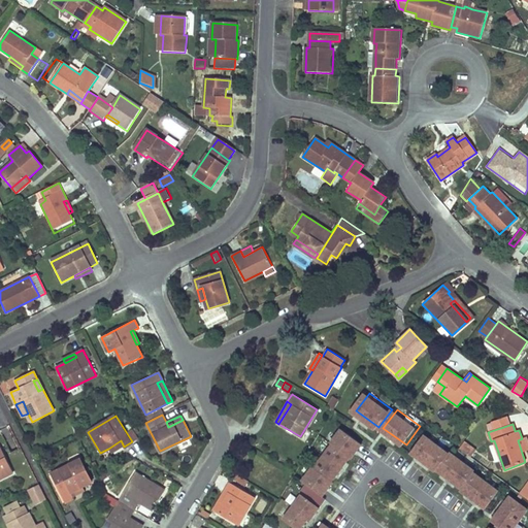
[(368,438),(351,426),(337,443),(355,456),(368,438)]
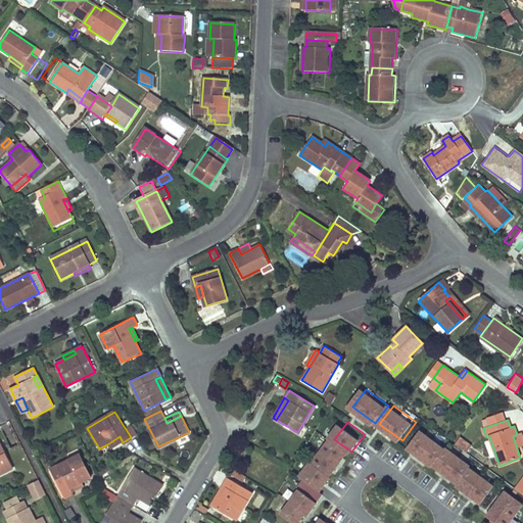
[(448,445),(426,430),(412,447),(435,464),(448,445)]
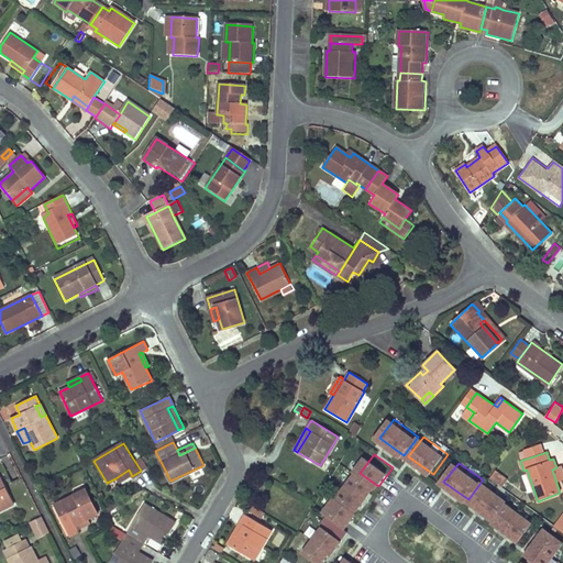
[(131,474),(129,470),(116,478),(119,482),(131,474)]
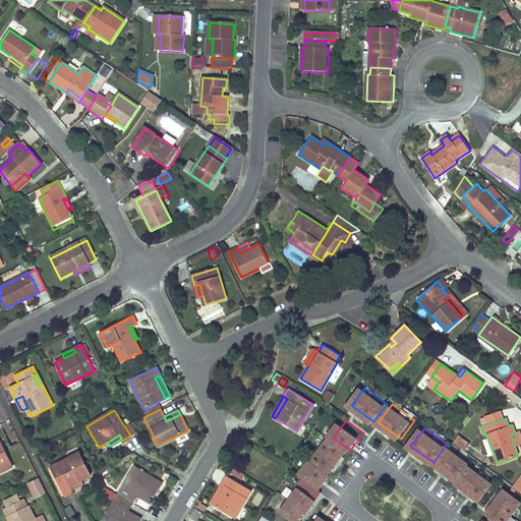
[(459,435),(454,443),(461,448),(467,441),(459,435)]
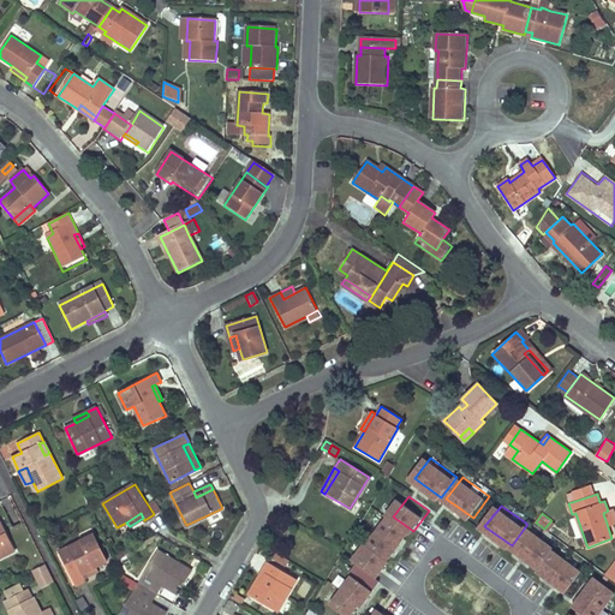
[(0,519),(0,557),(16,550),(0,519)]
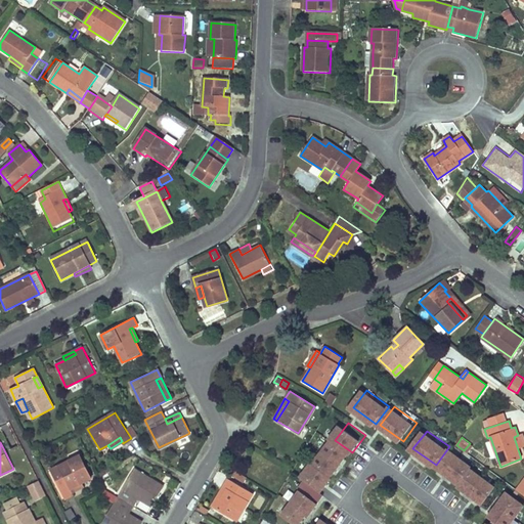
[(351,454),(335,442),(321,460),(339,472),(351,454)]
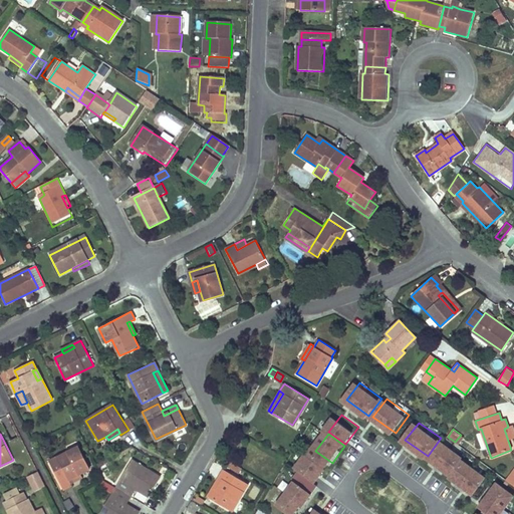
[(461,435),(455,442),(459,445),(464,437),(461,435)]
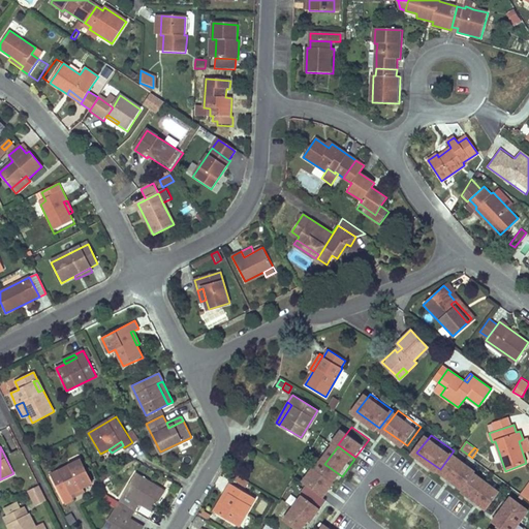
[(478,467),(456,452),(441,469),(464,486),(478,467)]
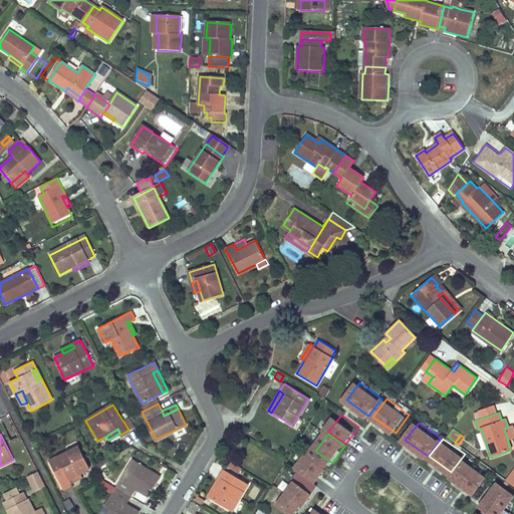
[(77,447),(49,461),(63,488),(71,484),(70,483),(68,479),(79,473),(88,468),(77,447)]
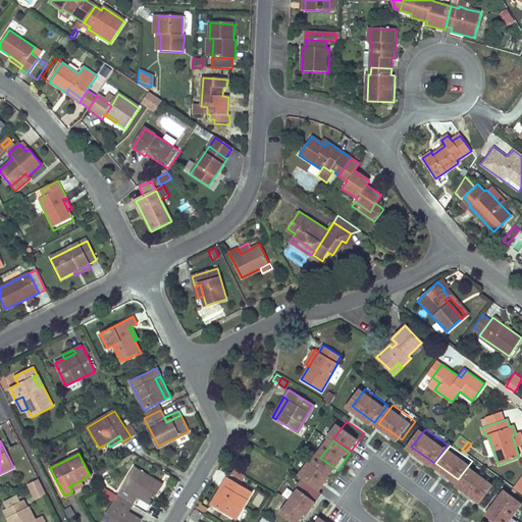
[(333,469),(316,458),(304,475),(320,487),(333,469)]
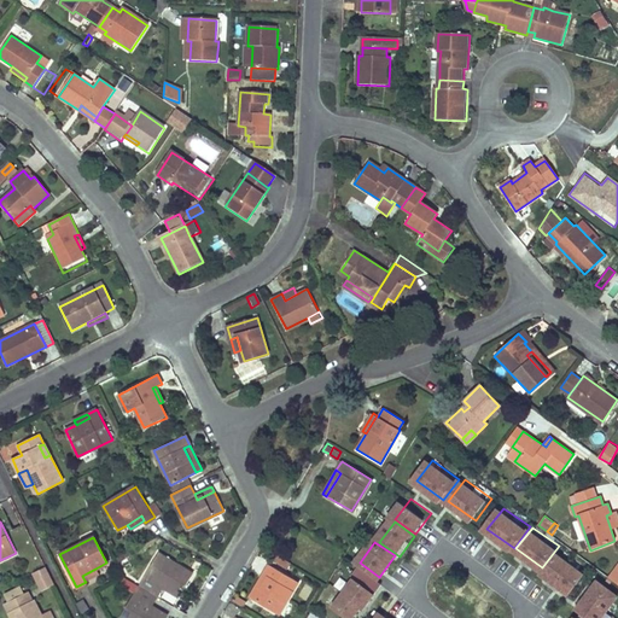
[(193,573),(158,553),(138,586),(157,596),(163,588),(165,583),(181,593),(193,573)]
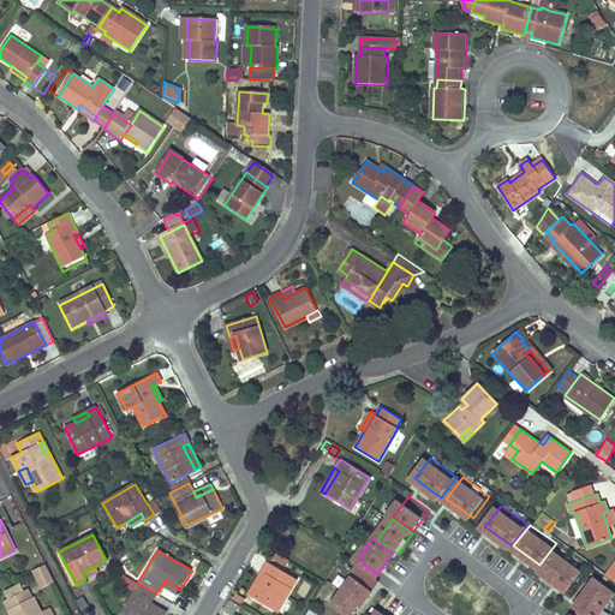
[(571,560),(556,550),(541,571),(555,580),(571,560)]
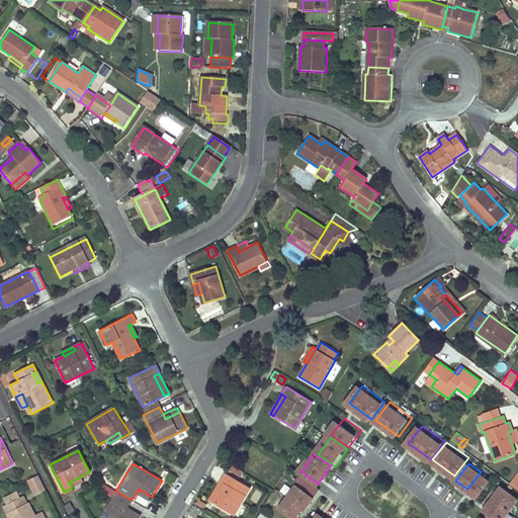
[(238,467),(232,464),(227,473),(233,477),(235,473),(238,467)]
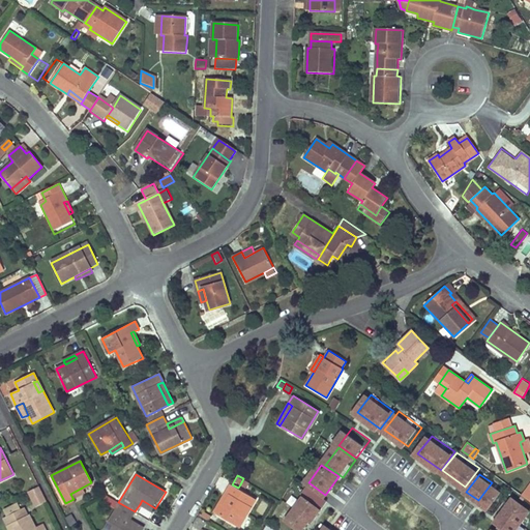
[(248,482),(243,478),(240,484),(245,488),(248,482)]
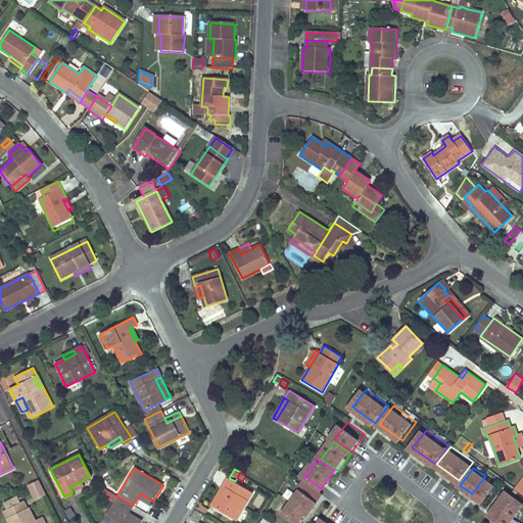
[(229,478),(227,477),(222,485),(226,487),(215,507),(236,520),(252,491),(235,481),(229,478)]
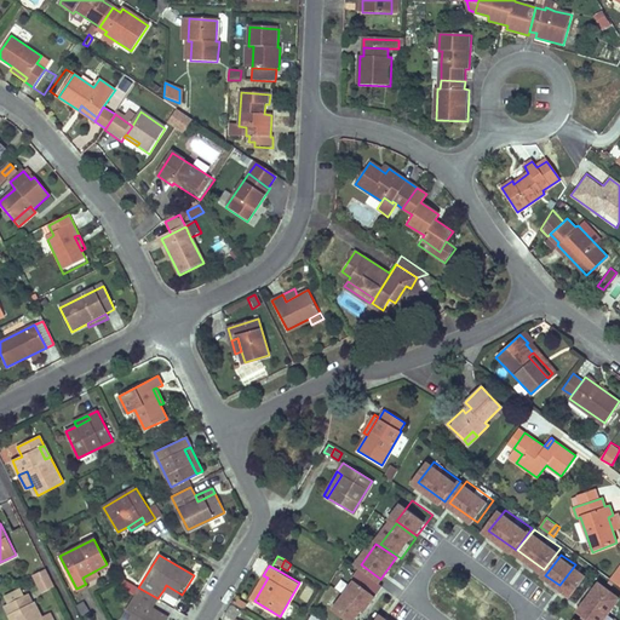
[(593,575),(579,566),(563,587),(578,596),(593,575)]
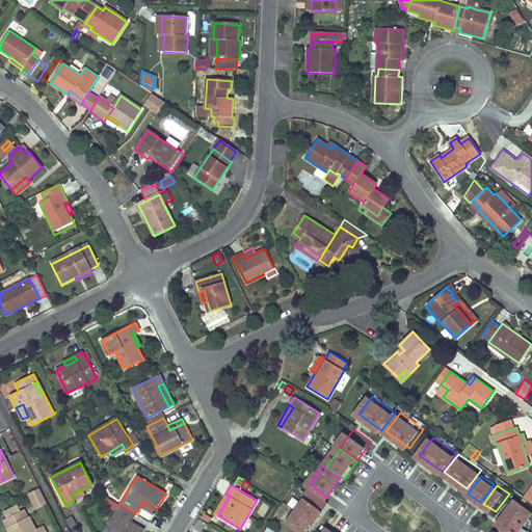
[(28,491),(35,506),(46,501),(38,486),(28,491)]
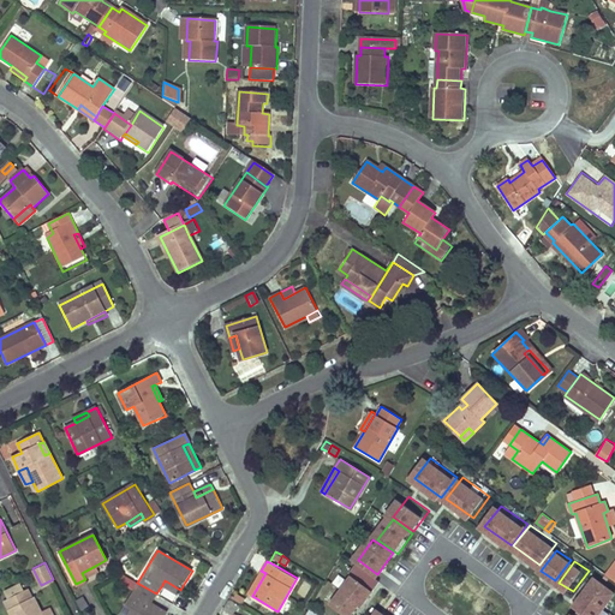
[(97,571),(95,566),(82,573),(84,578),(97,571)]
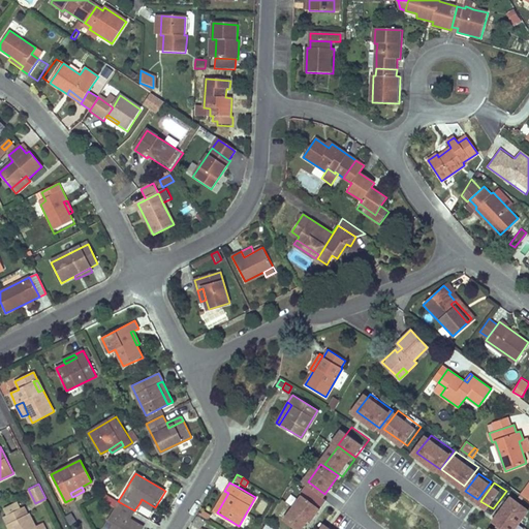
[(228,493),(224,491),(213,510),(217,512),(228,493)]
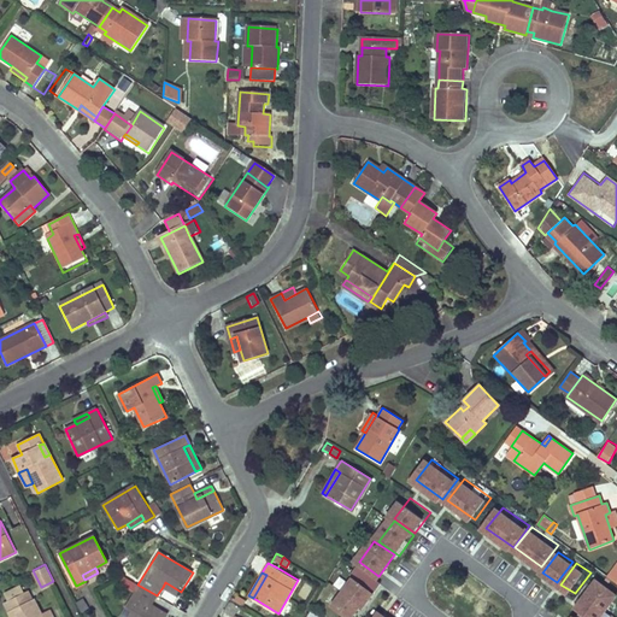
[(381,587),(362,574),(346,594),(366,609),(381,587)]
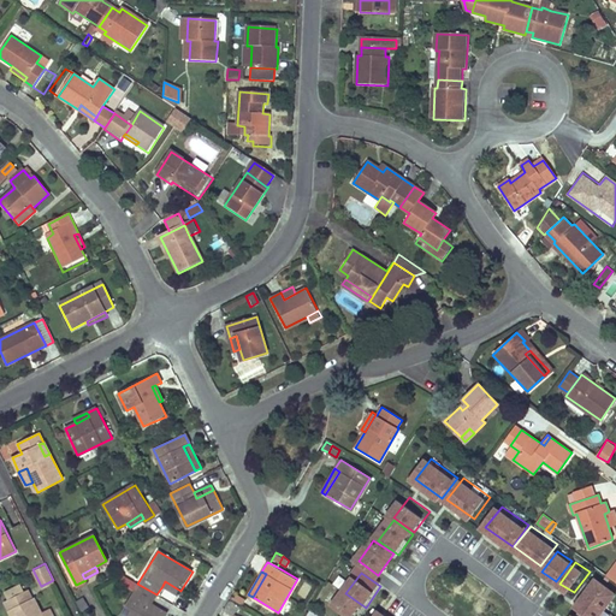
[(130,580),(124,576),(120,582),(128,586),(130,580)]
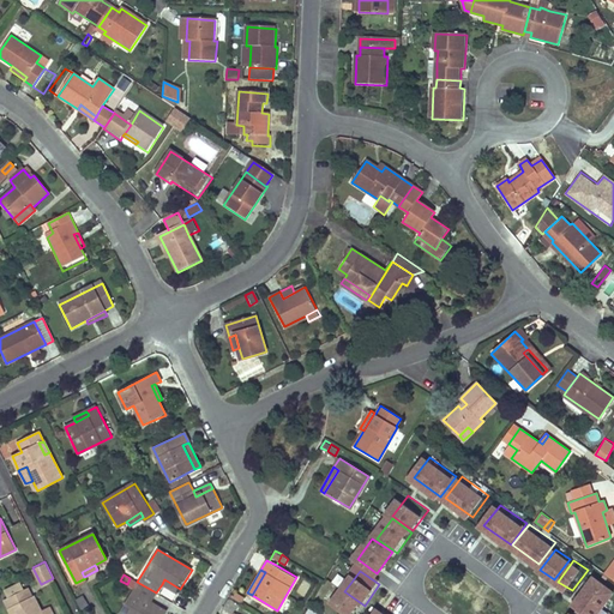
[(611,613),(613,609),(613,585),(600,577),(579,605),(593,613),(611,613)]
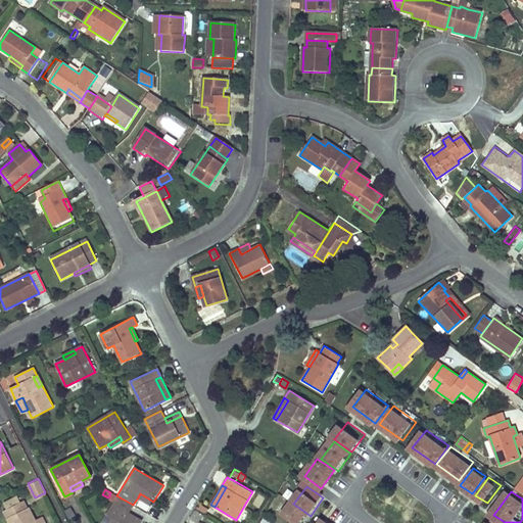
[(116,495),(110,492),(108,497),(114,501),(116,495)]
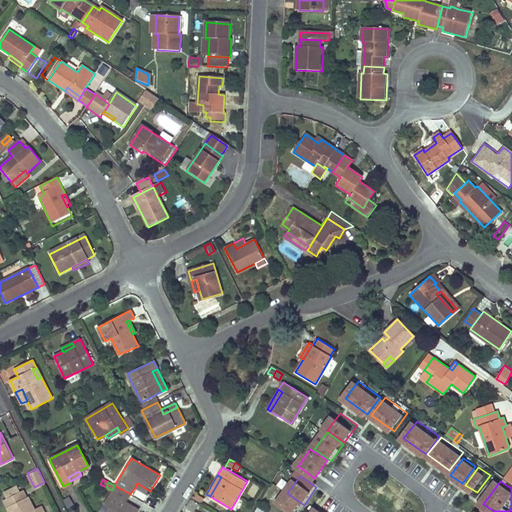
[(150,491),(137,483),(135,487),(148,494),(150,491)]
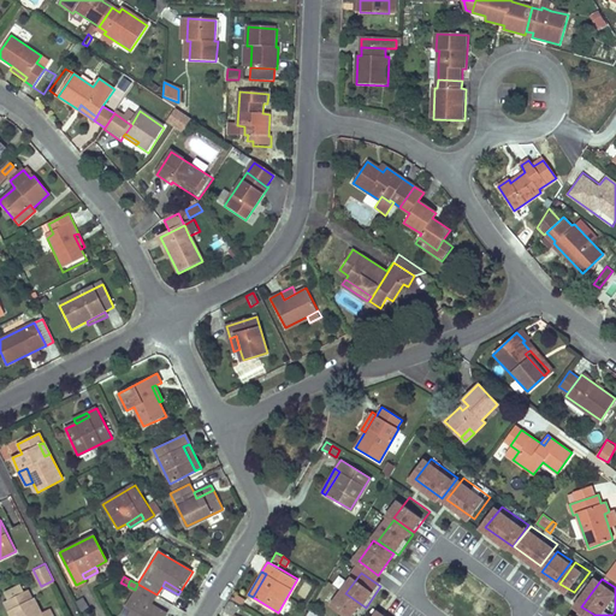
[(135,590),(119,615),(118,615),(164,615),(166,612),(152,603),(157,594),(137,584),(135,590)]
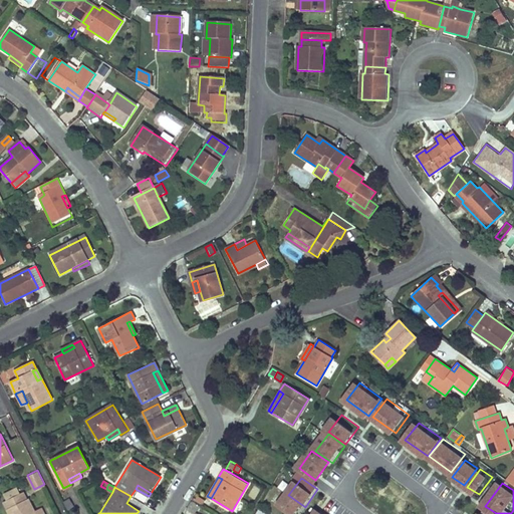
[(4,495),(7,500),(20,494),(17,489),(4,495)]
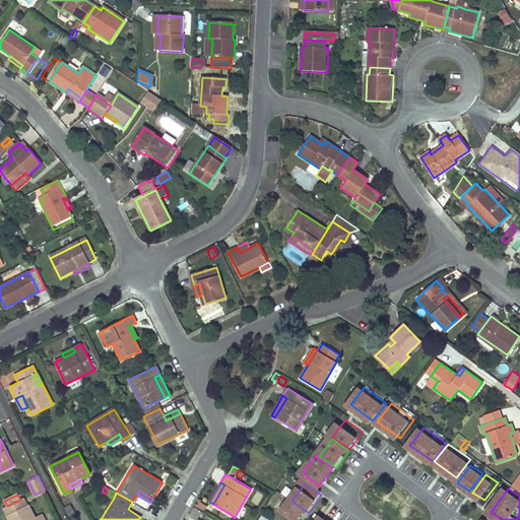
[(3,508),(9,519),(36,519),(35,517),(28,504),(26,505),(23,498),(20,500),(7,506),(3,508)]
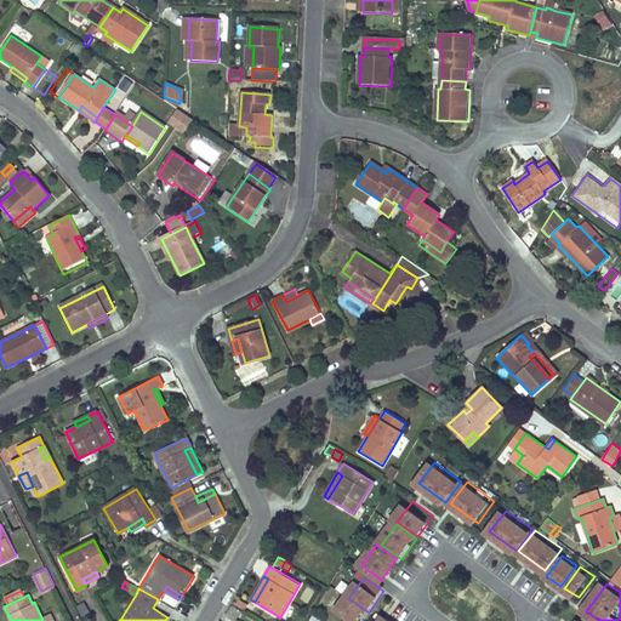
[(233,604),(244,610),(246,605),(237,599),(233,604)]
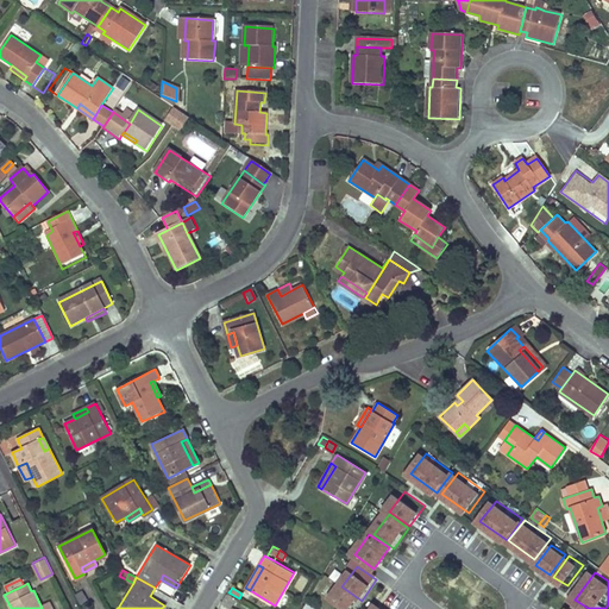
[(355,608),(360,602),(341,588),(326,608),(355,608)]
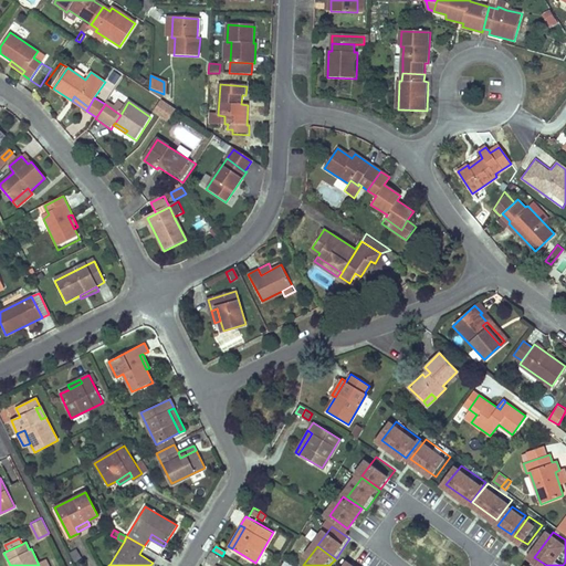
[(70,551),(74,561),(82,557),(77,548),(70,551)]
